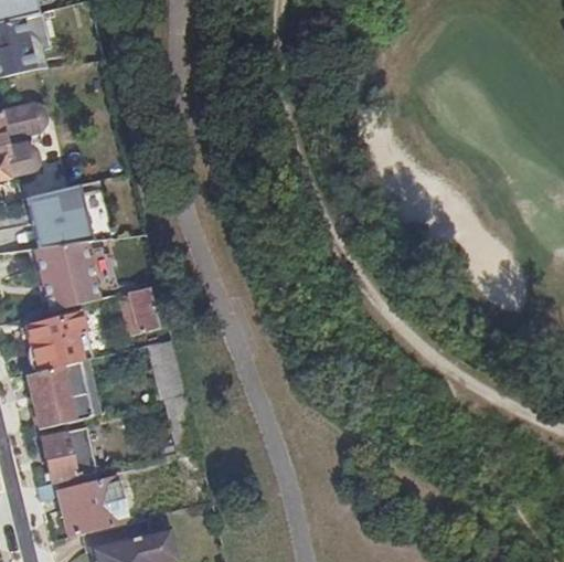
[(0,0),(0,23),(38,14),(34,0),(0,0)]
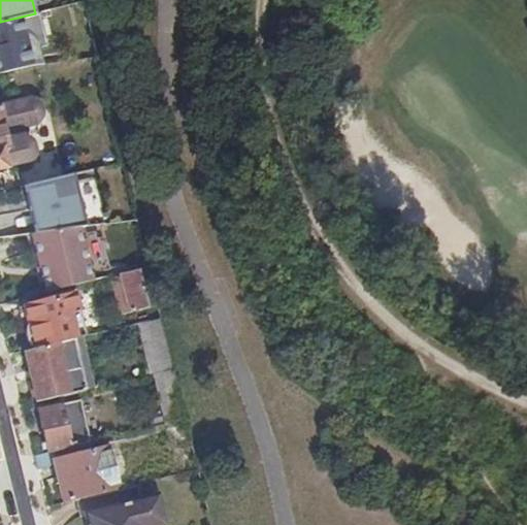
[(0,22),(0,73),(44,63),(40,46),(47,44),(40,12),(35,13),(0,22)]
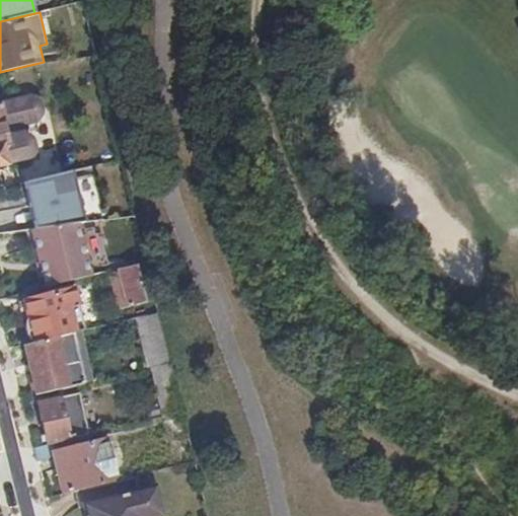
[(18,124),(40,119),(43,116),(44,111),(43,103),(39,100),(31,97),(12,102),(18,124)]
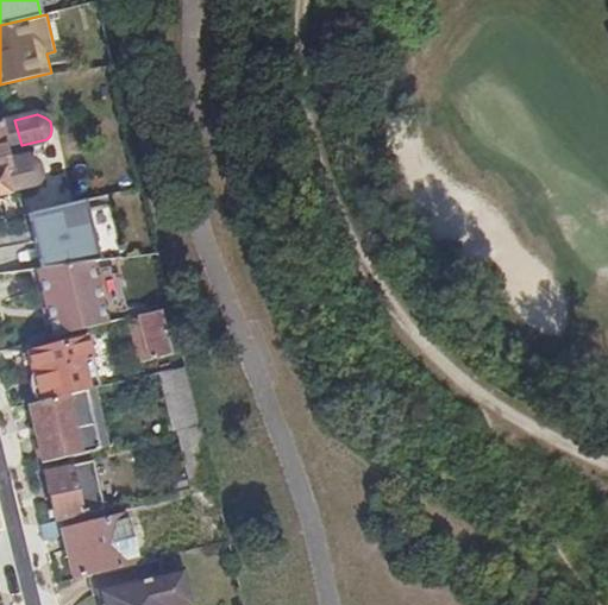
[(0,123),(0,195),(8,194),(8,193),(31,187),(33,186),(37,181),(39,174),(37,166),(31,162),(27,146),(44,142),(46,139),(22,145),(14,120),(0,123)]
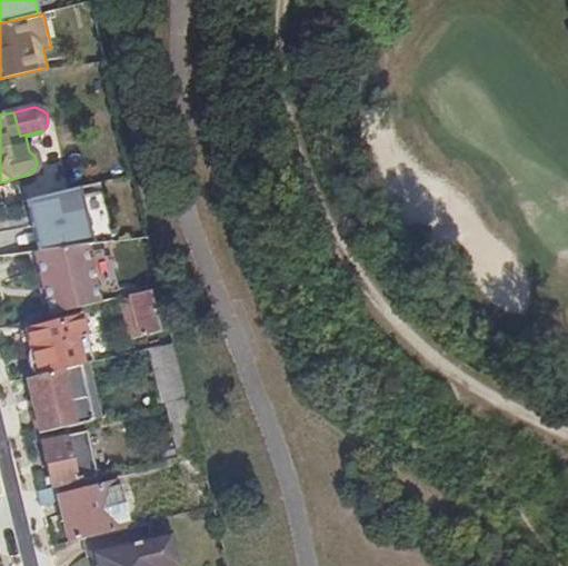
[(78,187),(27,199),(37,250),(87,242),(93,242),(78,187)]
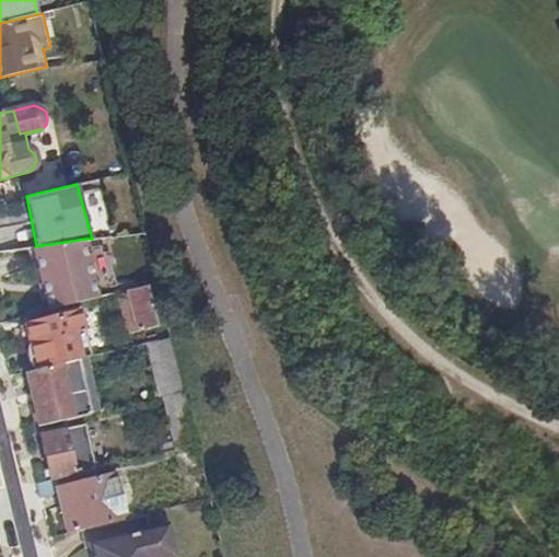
[(85,239),(36,246),(51,308),(100,296),(85,239)]
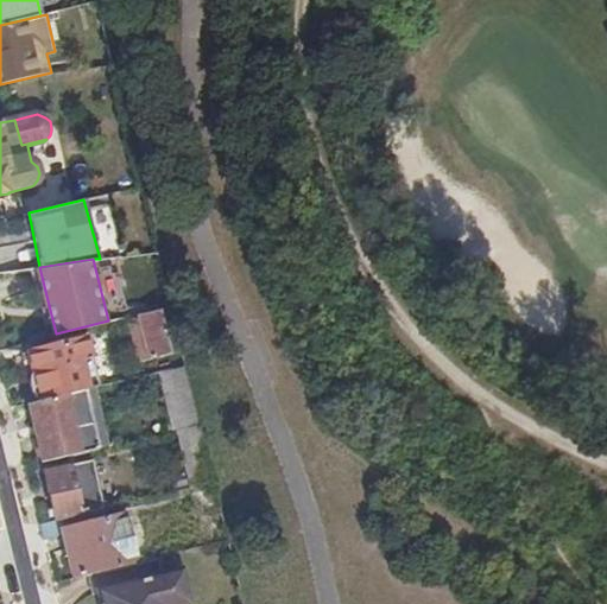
[(182,351),(171,309),(128,319),(139,362),(182,351)]
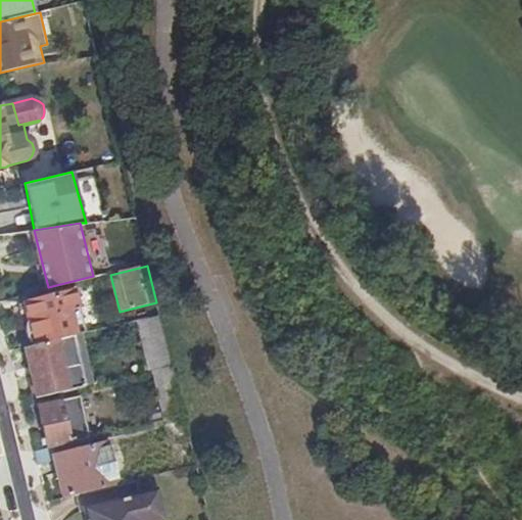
[(76,336),(85,334),(75,292),(20,305),(31,347),(76,336)]
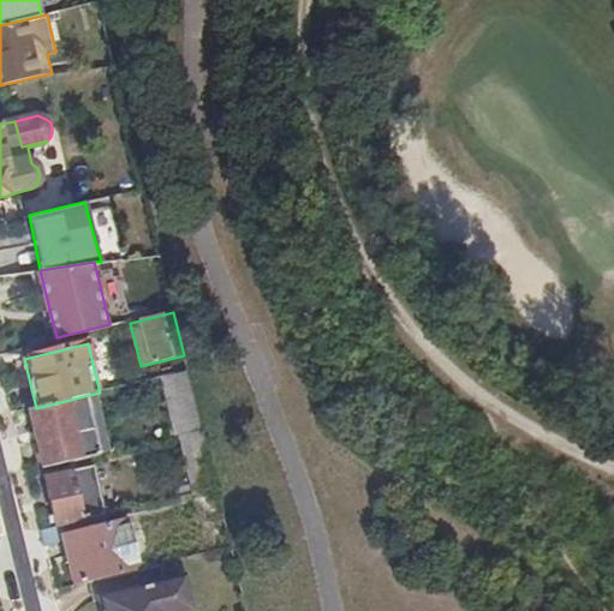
[(179,435),(202,430),(189,371),(182,373),(160,378),(173,437),(179,435)]
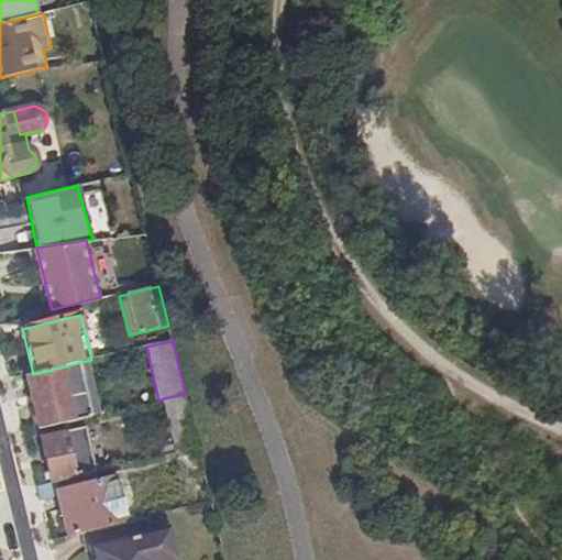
[(33,374),(28,375),(41,429),(95,415),(81,362),(33,374)]
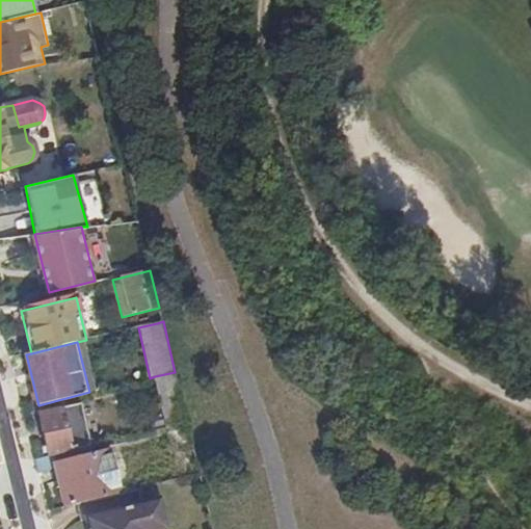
[(167,427),(187,423),(175,372),(155,376),(167,427)]
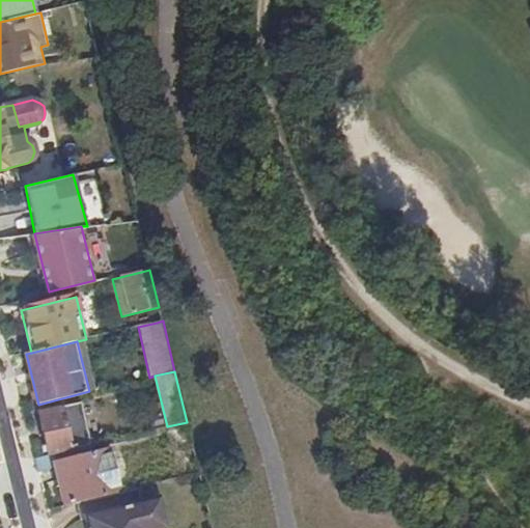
[(50,454),(90,445),(92,444),(82,403),(40,413),(50,454)]
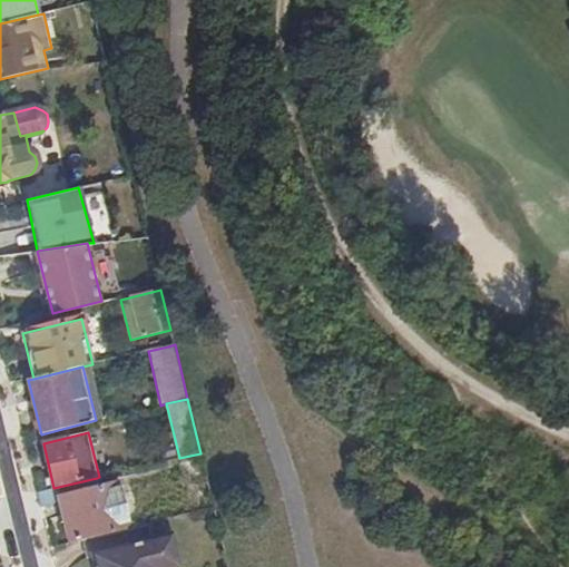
[(74,541),(133,527),(120,479),(99,485),(97,478),(54,488),(39,492),(41,505),(64,498),(74,541)]
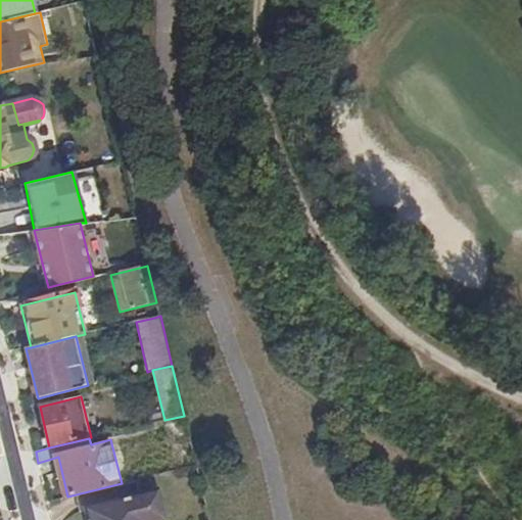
[(158,490),(85,507),(88,519),(156,519),(165,518),(158,490)]
